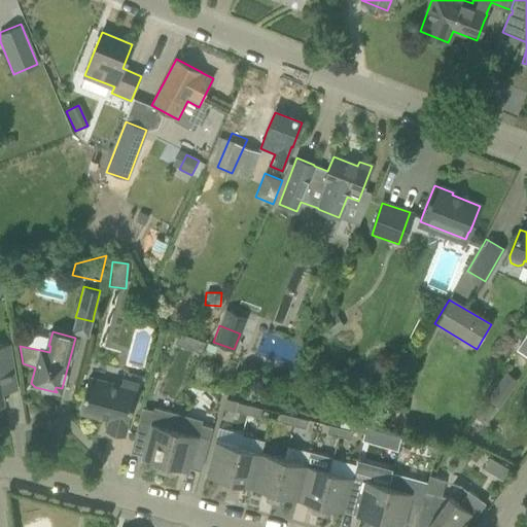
[(526,335),(517,350),(526,356),(526,335)]
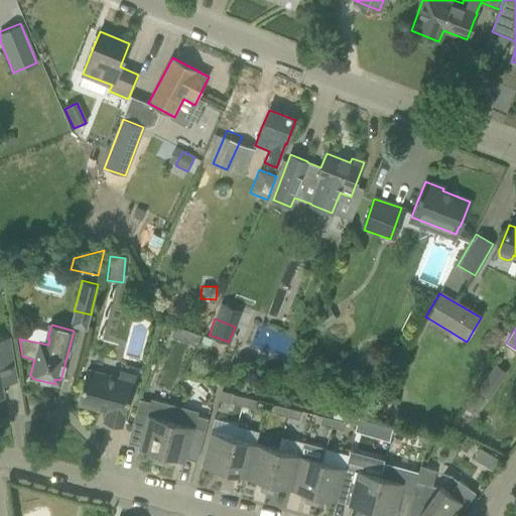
[(186,330),(183,340),(197,344),(200,335),(186,330)]
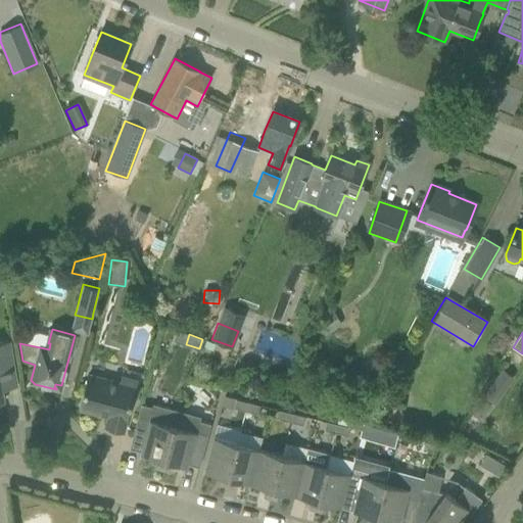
[(16,386),(13,367),(9,341),(0,342),(0,400),(4,399),(2,389),(16,386)]
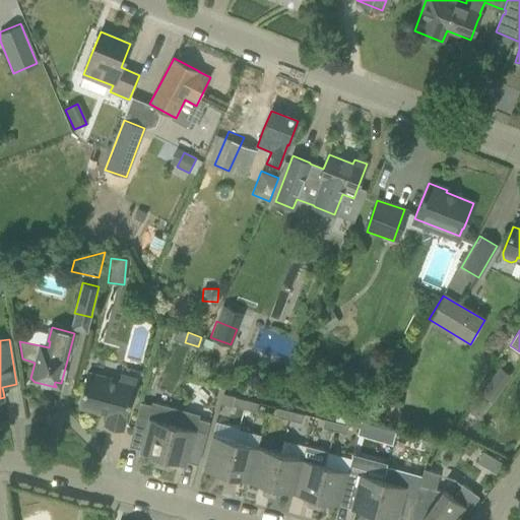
[(499,369),(480,395),(491,402),(509,376),(499,369)]
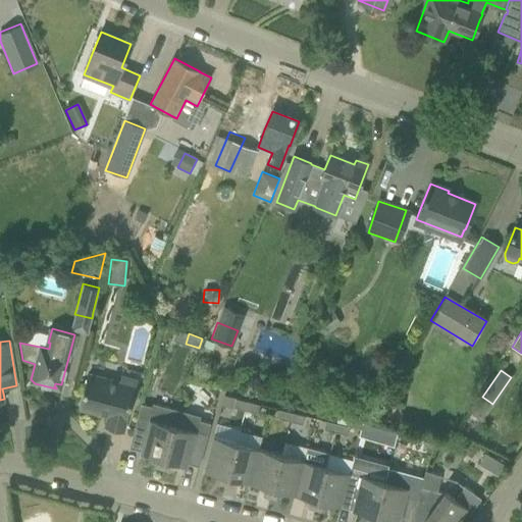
[(126,420),(137,381),(121,377),(119,383),(88,374),(80,408),(109,416),(106,426),(122,430),(125,420),(126,420)]
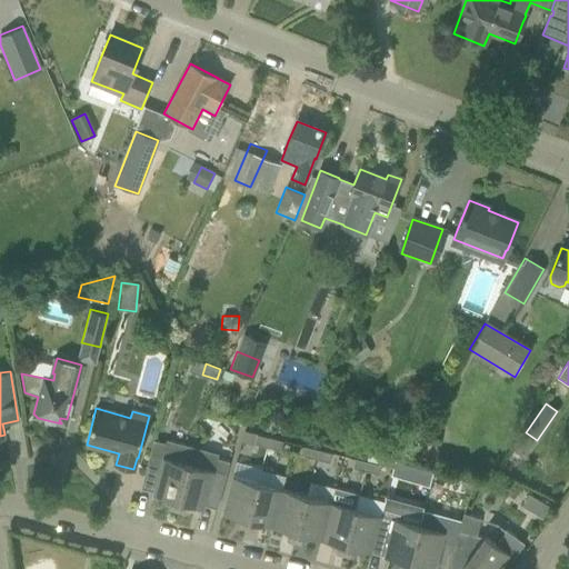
[(255,445),(267,447),(269,438),(257,435),(255,445)]
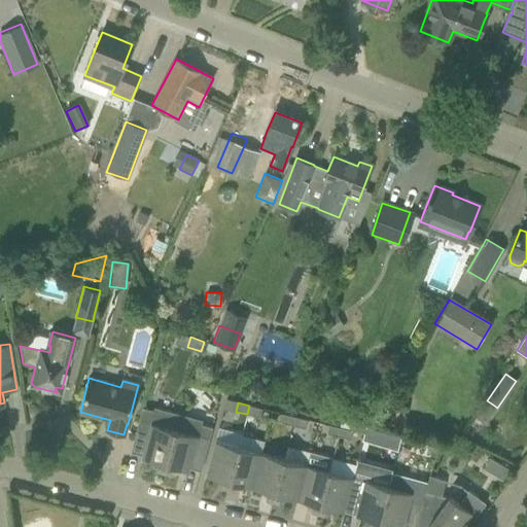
[(259,417),(261,409),(249,406),(247,414),(259,417)]
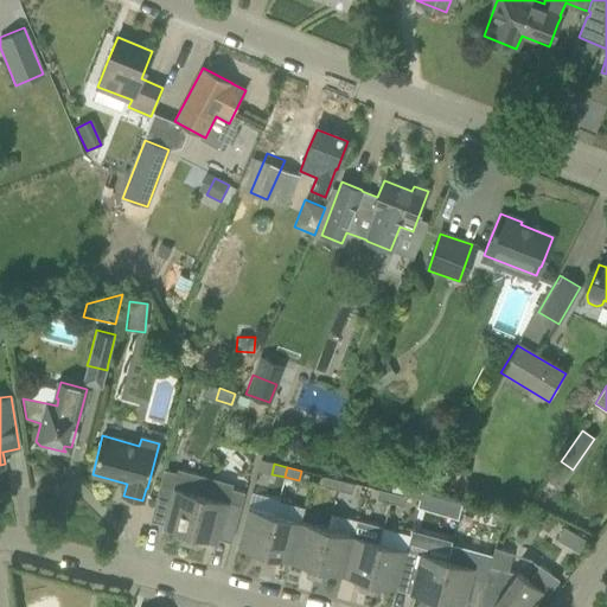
[(164,472),(160,484),(151,517),(152,517),(165,521),(163,528),(183,532),(179,543),(187,545),(205,477),(178,470),(177,475),(164,472)]
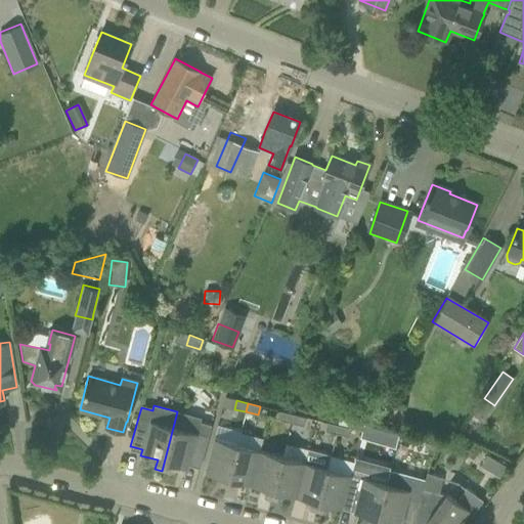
[(177,411),(162,471),(168,473),(170,464),(187,468),(187,466),(200,469),(205,448),(208,437),(211,426),(201,423),(202,418),(177,411)]
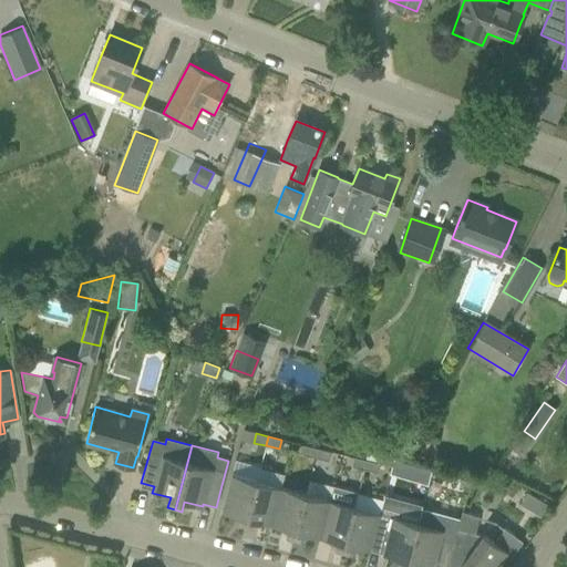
[(302,454),(316,457),(318,447),(305,445),(302,454)]
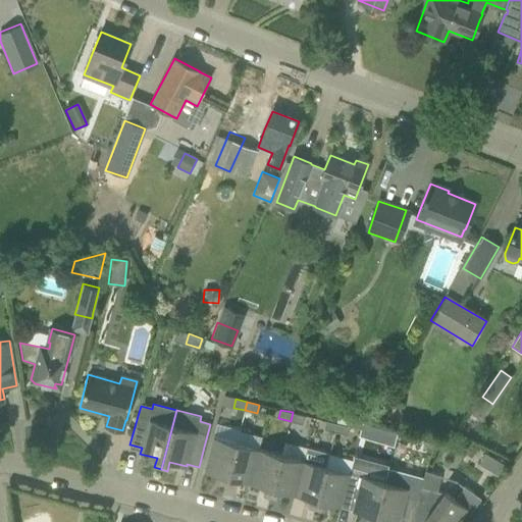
[(302,424),(304,415),(293,412),(291,421),(302,424)]
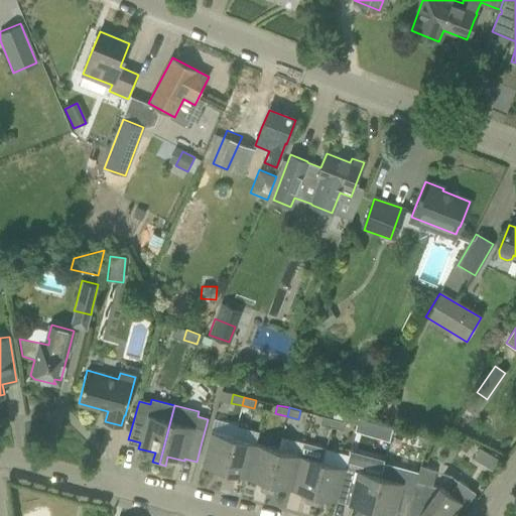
[(319,424),(332,427),(334,418),(321,415),(319,424)]
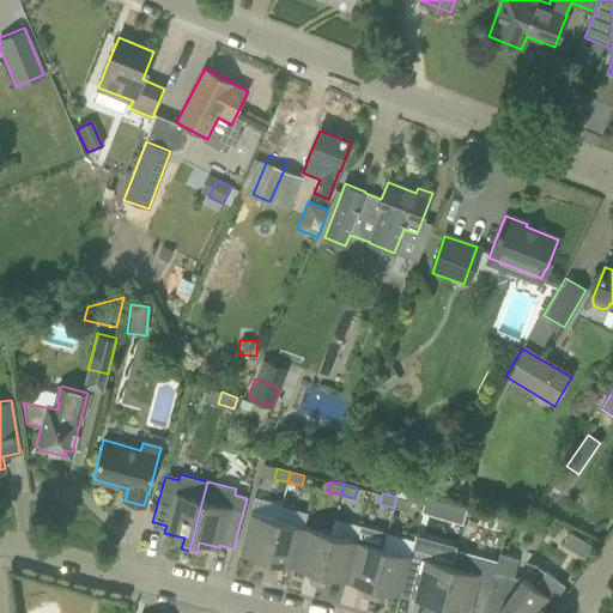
[(408,510),(411,501),(396,497),(394,508),(408,510)]
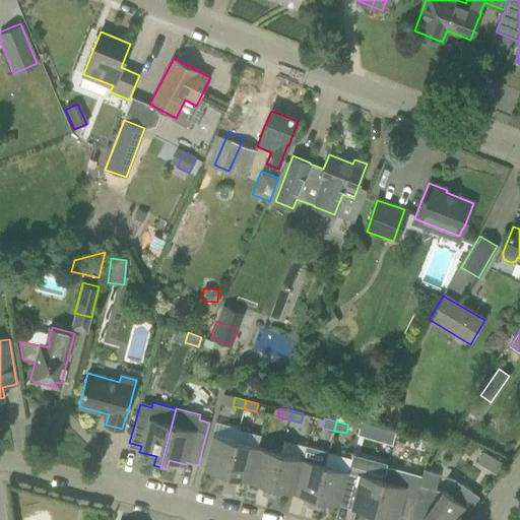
[(361,421),(358,435),(375,440),(378,427),(361,421)]
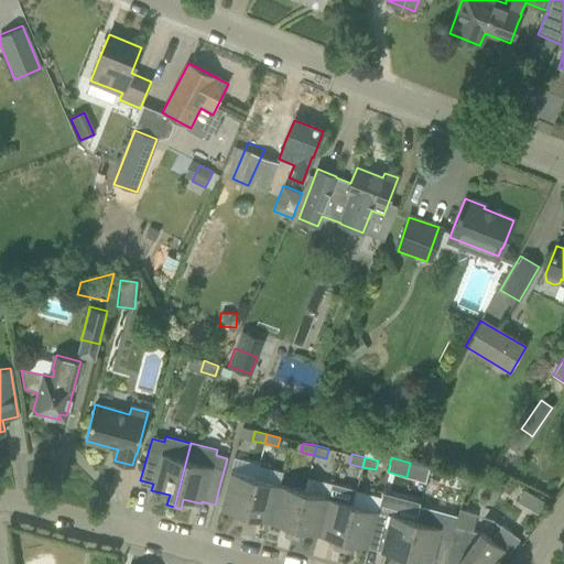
[(236,523),(243,525),(256,478),(230,472),(226,487),(220,509),(238,513),(236,523)]
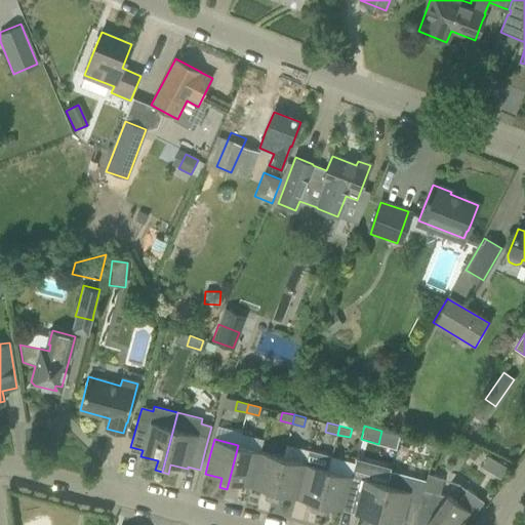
[(238,445),(227,489),(233,490),(235,481),(251,486),(260,451),(238,445)]
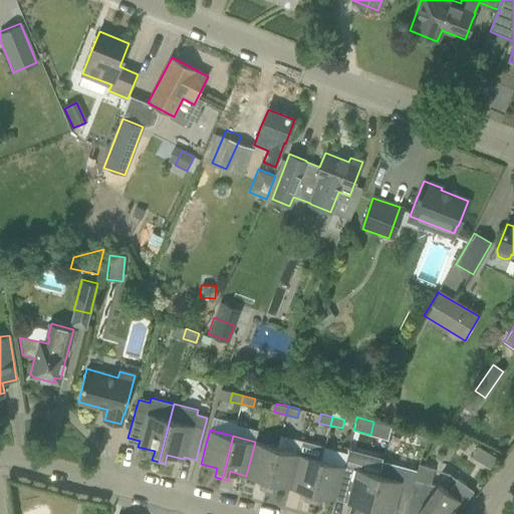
[(277,448),(266,490),(272,492),(274,483),(290,487),(302,442),(280,436),(277,448)]
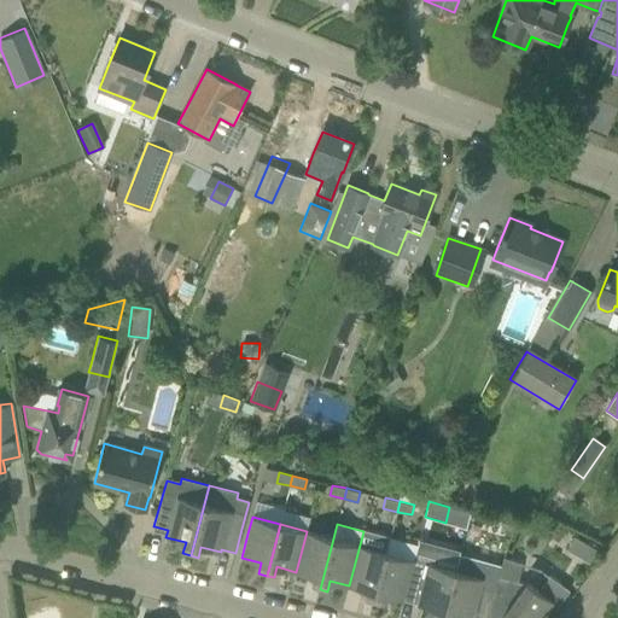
[(494,528),(493,535),(495,541),(502,543),(509,540),(511,532),(507,526),(501,524),(494,528)]
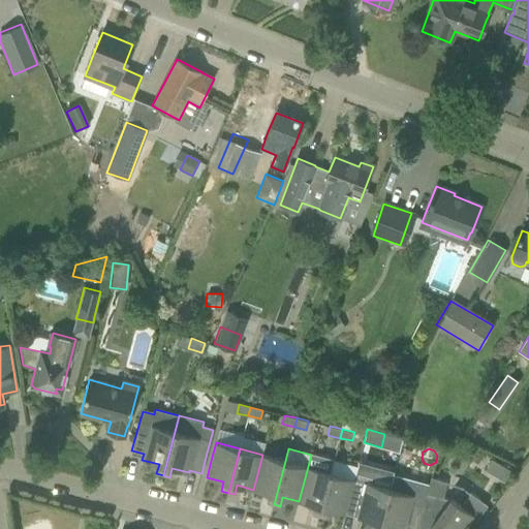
[(262,455),(253,490),(269,494),(267,503),(274,504),(285,461),(262,455)]
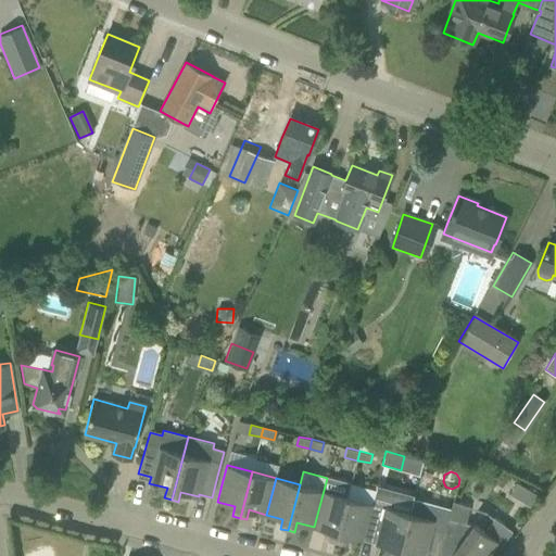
[(336,543),(351,484),(327,478),(314,527),(331,531),(328,541),(336,543)]
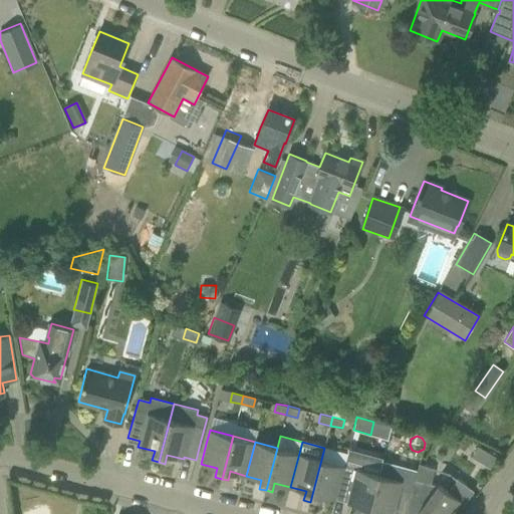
[(343,465),(335,497),(347,500),(346,502),(362,506),(360,513),(367,513),(382,459),(348,450),(343,465)]
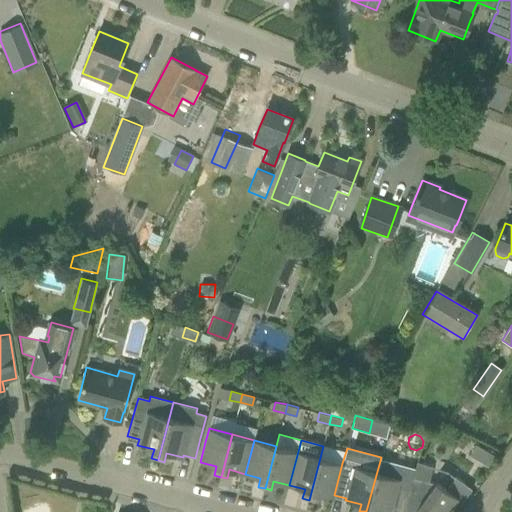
[(320,457),(309,500),(315,502),(317,493),(333,497),(334,495),(342,463),(320,457)]
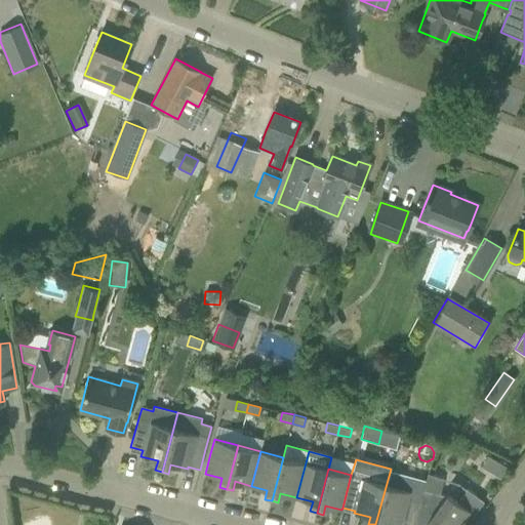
[(390,473),(375,524),(381,524),(384,521),(399,524),(400,524),(401,522),(410,524),(412,524),(425,482),(390,473)]
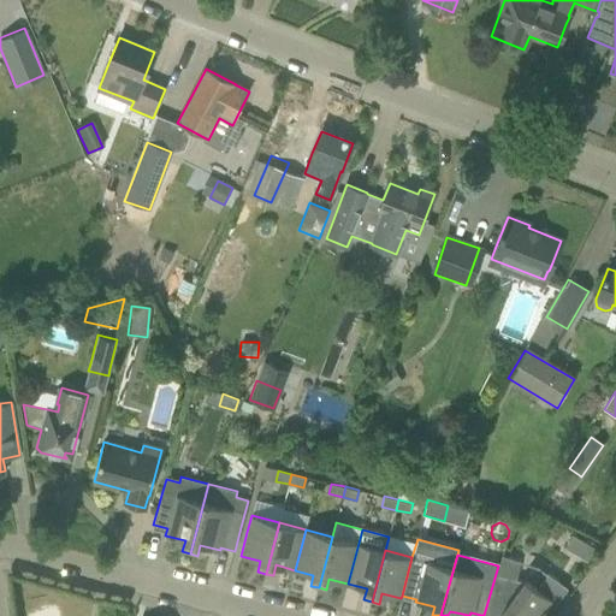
[(484,615),(538,615),(550,599),(556,604),(568,588),(548,574),(537,588),(525,580),(523,581),(516,580),(521,561),(501,556),(498,566),(484,615)]
